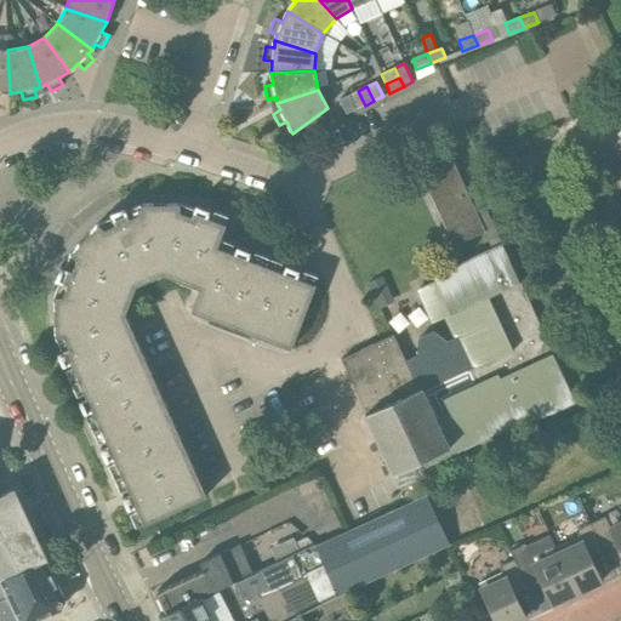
[(355,110),(365,106),(358,91),(348,96),(355,110)]
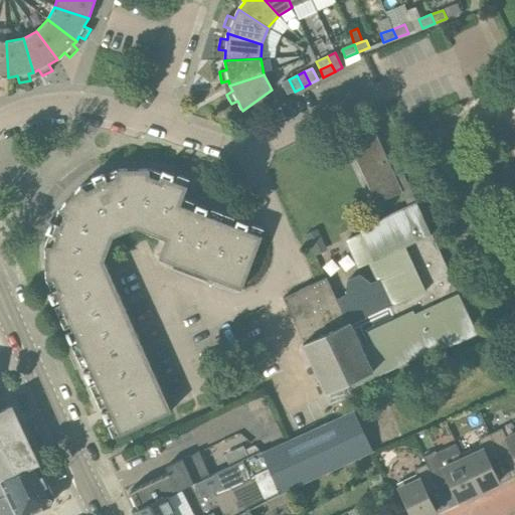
[(287,95),(295,92),(289,79),(282,82),(287,95)]
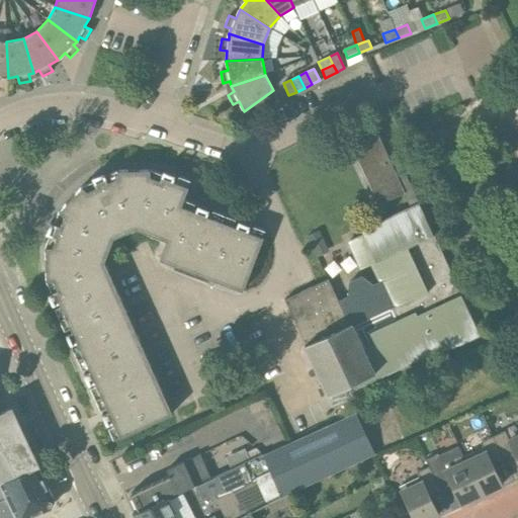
[(328,396),(346,387),(348,393),(433,354),(435,357),(481,337),(429,226),(421,206),(396,152),(389,156),(378,134),(351,146),(379,205),(404,194),(412,211),(350,240),(363,268),(374,263),(382,280),(373,285),(361,277),(349,282),(348,296),(338,301),(328,279),(284,299),(306,345),(305,346),(328,396)]
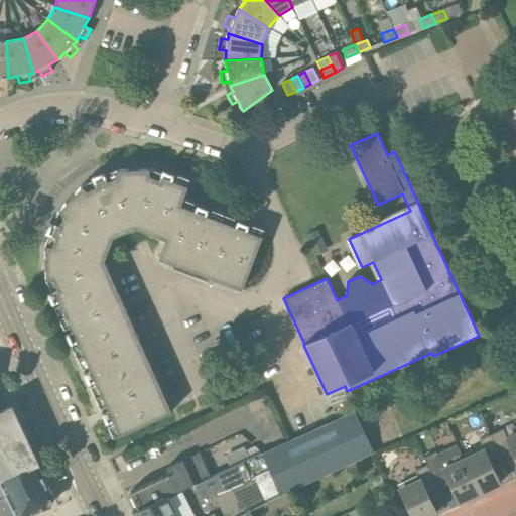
[(113,238),(135,228),(133,169),(117,169),(105,175),(103,171),(102,172),(103,174),(95,177),(94,176),(92,176),(94,180),(82,185),(71,198),(113,238)]
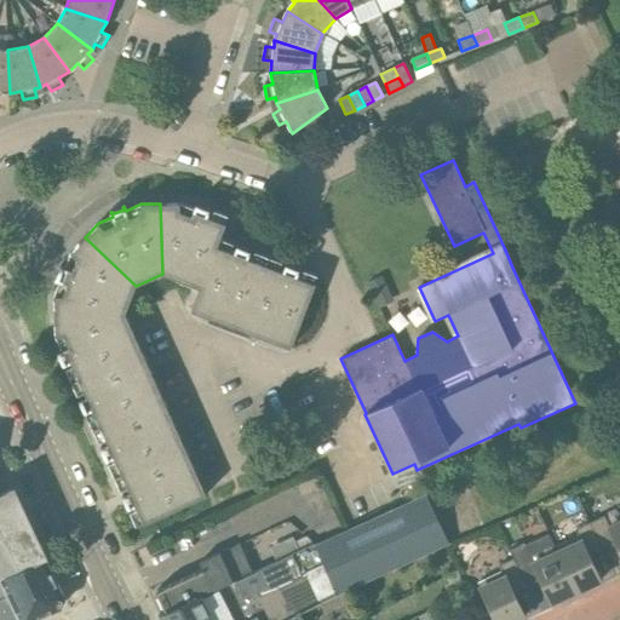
[(200,288),(220,239),(229,217),(208,208),(207,211),(197,207),(199,205),(196,205),(195,208),(179,204),(160,204),(162,274),(200,288)]
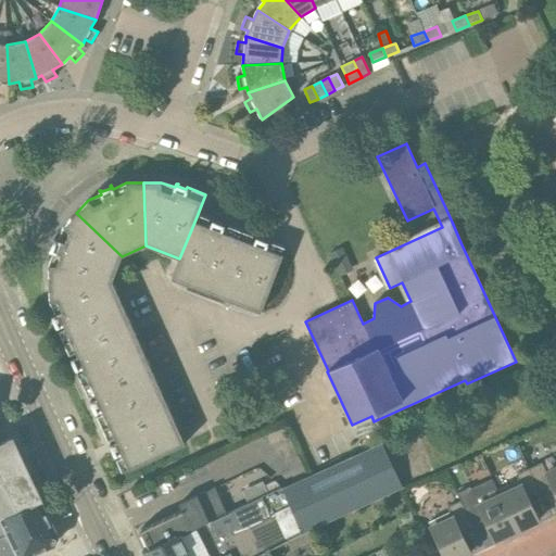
[(112,281),(122,256),(76,213),(63,226),(59,240),(54,238),(50,251),(53,252),(49,265),(49,282),(112,281)]
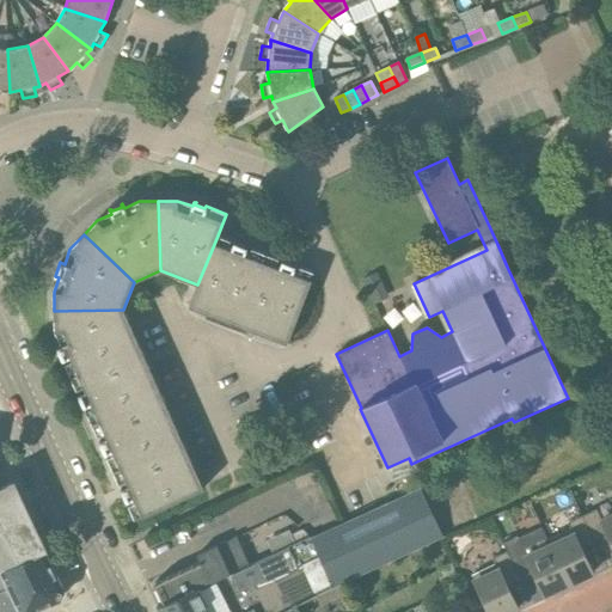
[(207,313),(238,325),(264,255),(245,246),(245,249),(236,245),(236,243),(218,236),(197,285),(189,306),(207,313)]
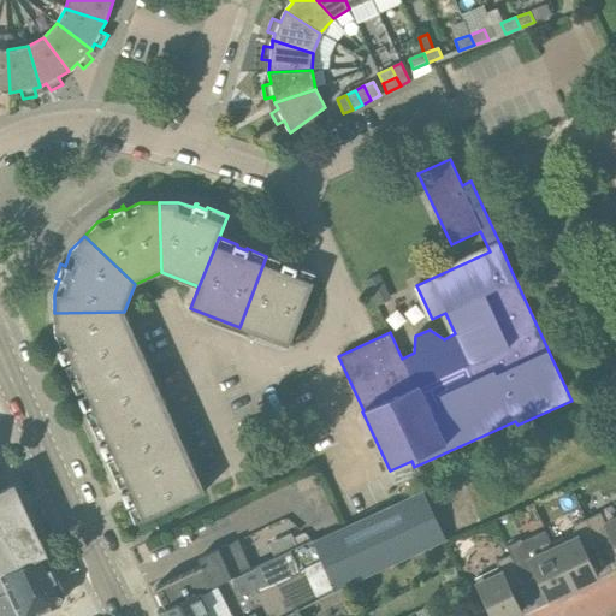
[(266,256),(240,327),(289,347),(317,274),(296,267),(295,270),(285,266),(286,264),(266,256)]
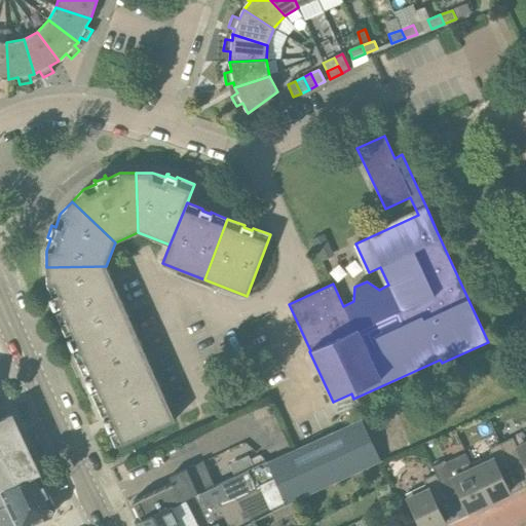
[(334,256),(325,234),(311,240),(320,261),(334,256)]
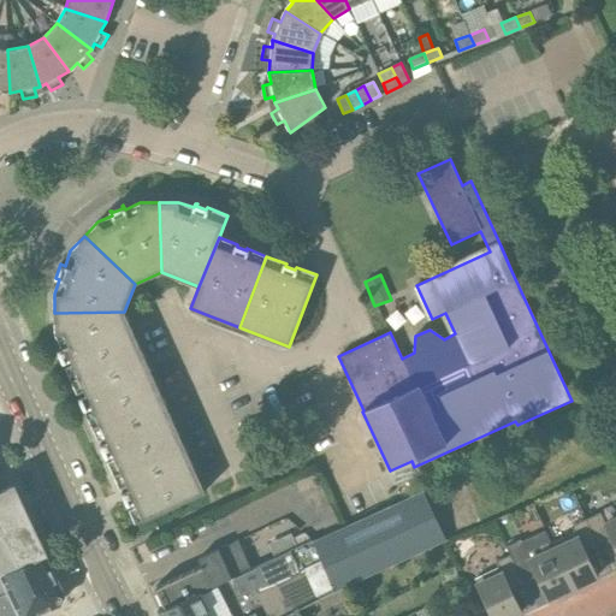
[(63,361),(71,379),(141,349),(124,312),(54,313),(55,333),(61,348),(58,349),(59,351),(60,350),(65,360),(63,361)]
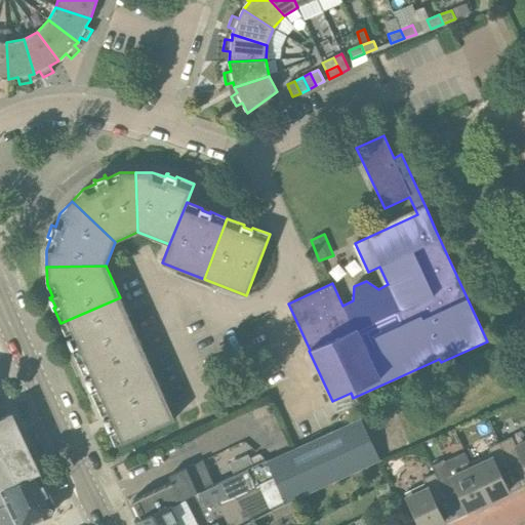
[(72,348),(79,364),(138,337),(120,297),(61,323),(68,339),(70,338),(73,347),(72,348)]
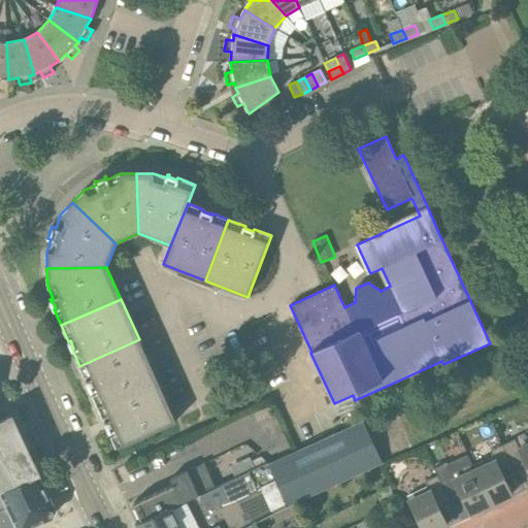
[(90,390),(98,408),(158,382),(139,339),(79,366),(87,383),(89,382),(92,390),(90,390)]
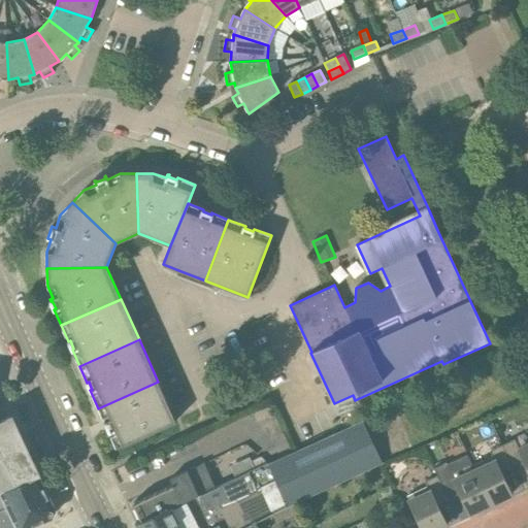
[(158,382),(98,408),(105,423),(107,423),(110,431),(108,431),(117,449),(175,422),(158,382)]
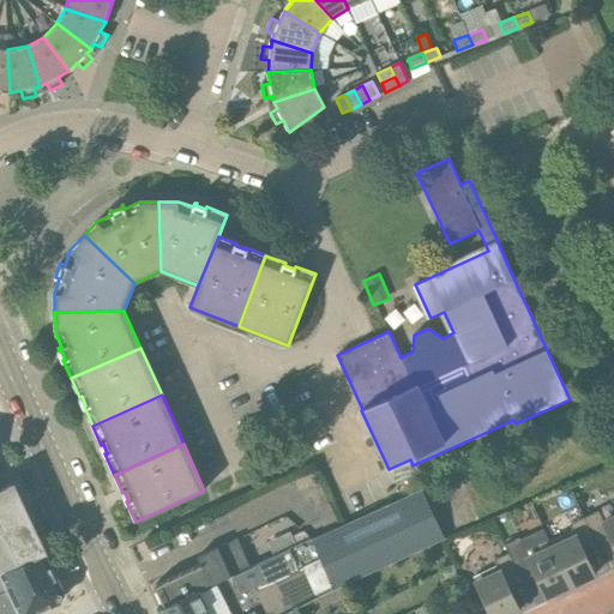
[(0,575),(2,575),(44,553),(11,483),(2,488),(0,488),(0,575)]
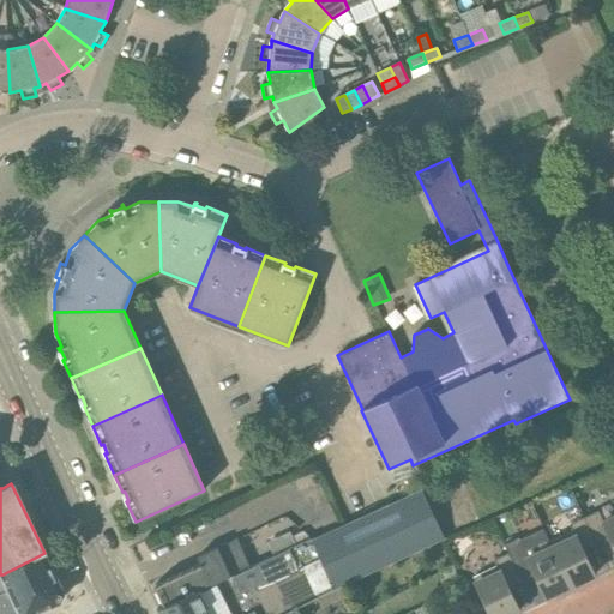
[(311,540),(333,590),(445,539),(422,489),(311,540)]
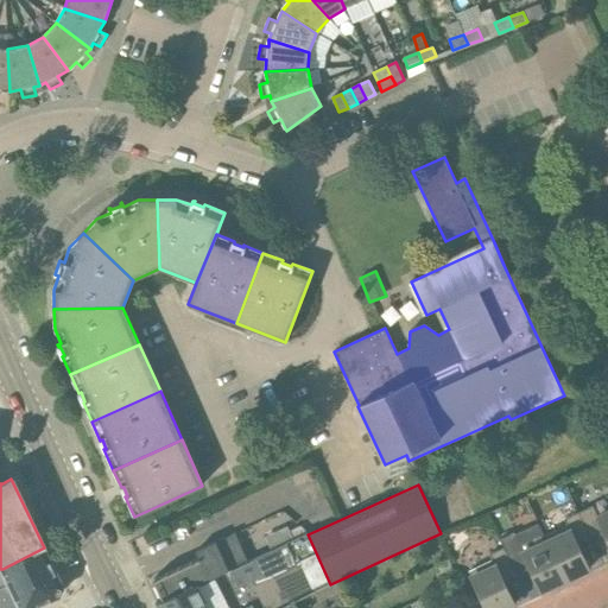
[(578,512),(578,513),(591,540),(605,533),(607,540),(607,505),(594,512),(591,506),(578,512)]
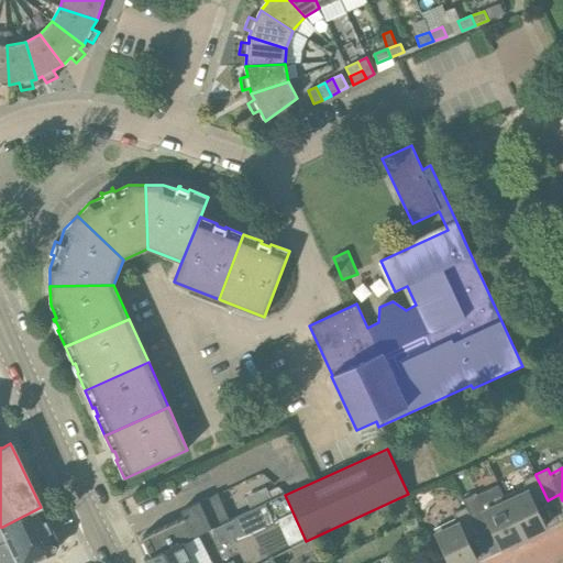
[(526,486),(504,496),(523,538),(547,527),(545,526),(536,506),(548,500),(536,475),(522,481),(526,486)]
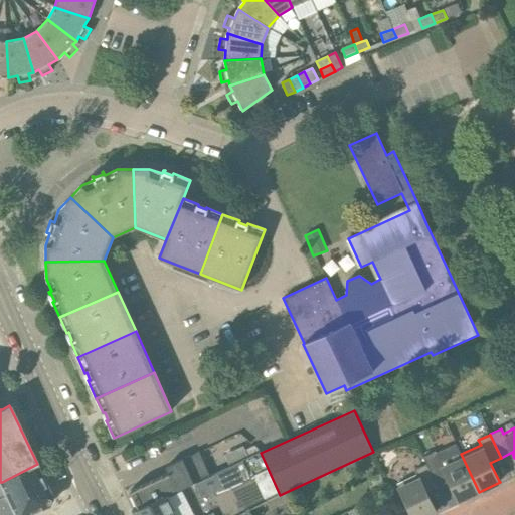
[(169,474),(130,492),(137,508),(201,480),(209,476),(199,453),(166,468),(169,474)]
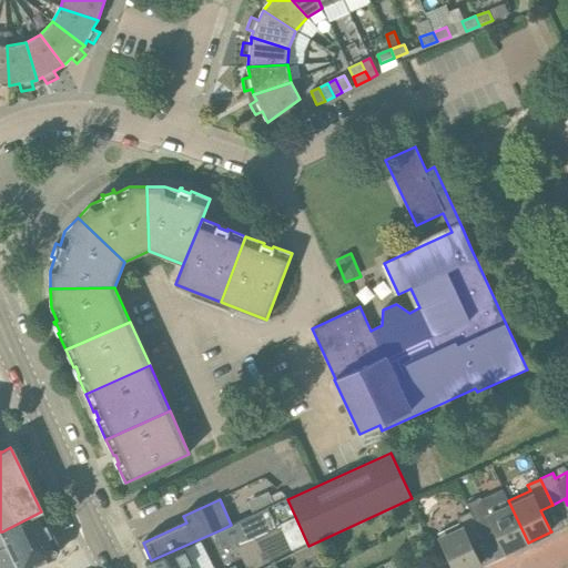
[(231,525),(222,529),(151,560),(145,563),(148,567),(262,567),(276,563),(292,554),(308,546),(287,499),(231,525)]
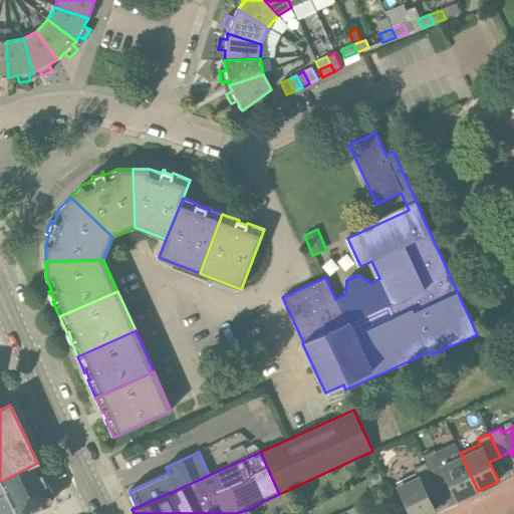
[(457,501),(478,491),(460,453),(440,463),(457,499),(456,500),(457,501)]
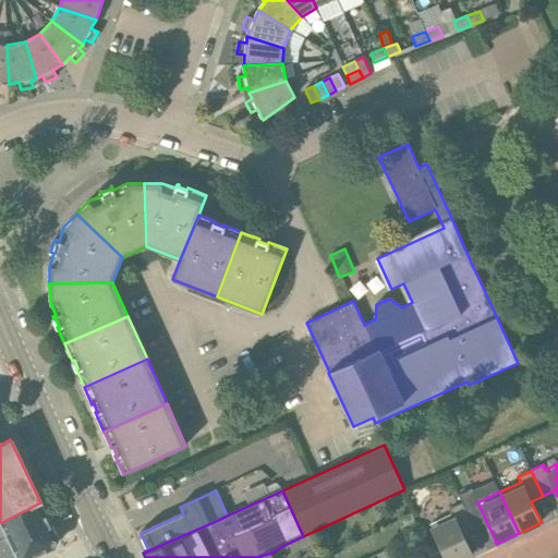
[(0,557),(31,557),(53,547),(57,538),(40,502),(2,522),(0,522),(0,557)]
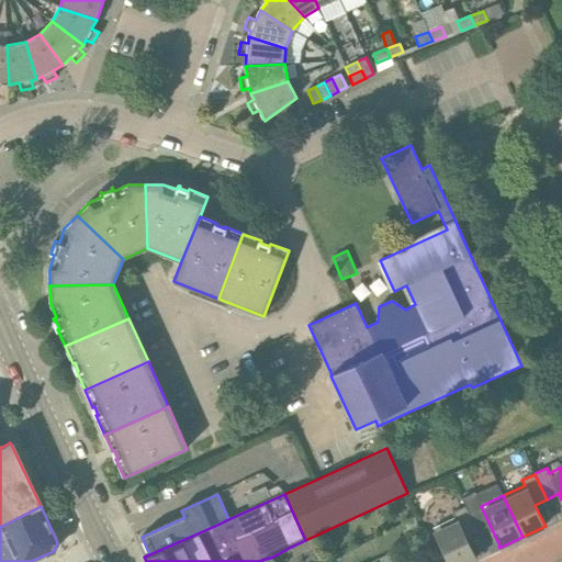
[(433,529),(448,561),(469,561),(476,559),(476,558),(475,558),(465,538),(478,531),(465,507),(452,513),(456,518),(433,529)]
